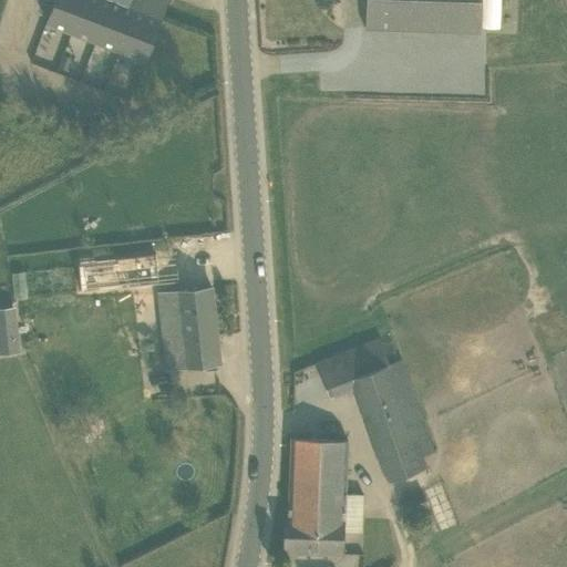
[(53,0),(45,22),(64,29),(72,32),(83,0),(53,0)]
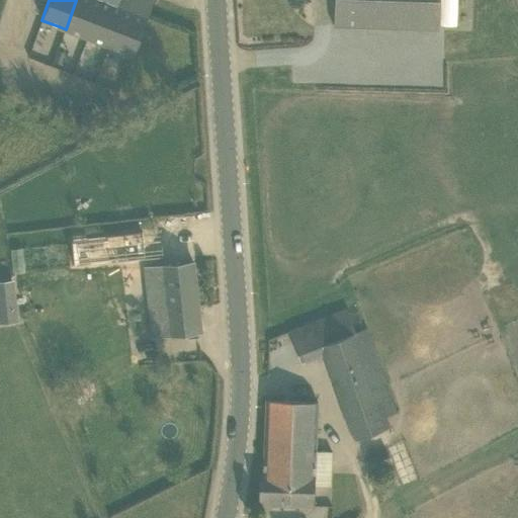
[(76,0),(66,29),(85,36),(87,37),(101,0),(76,0)]
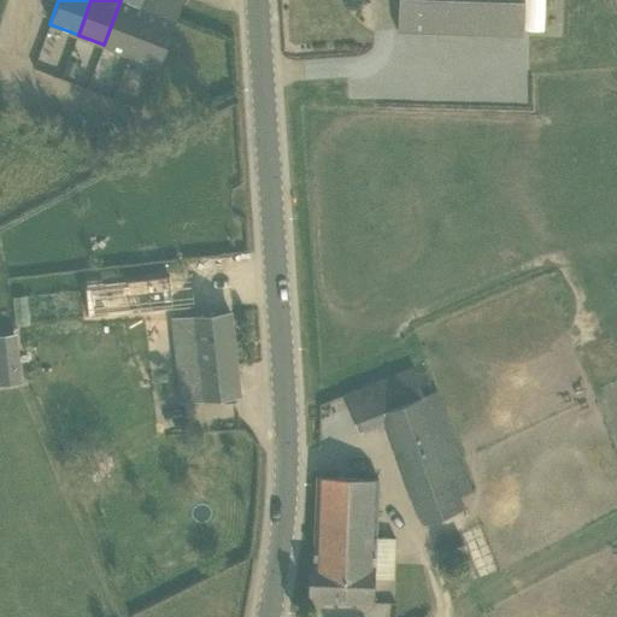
[(130,56),(147,10),(139,6),(122,0),(121,0),(104,45),(130,56)]
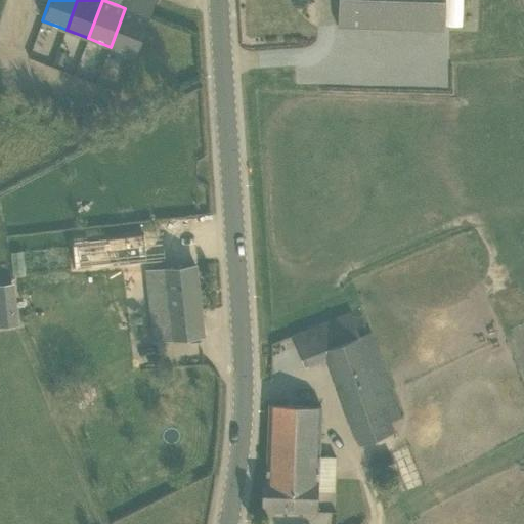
[(119,0),(118,5),(125,8),(148,17),(155,0),(119,0)]
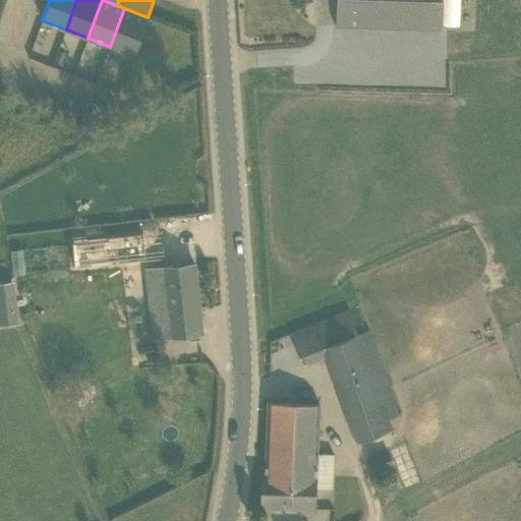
[(442,0),(336,0),(335,26),(442,31),(442,0)]
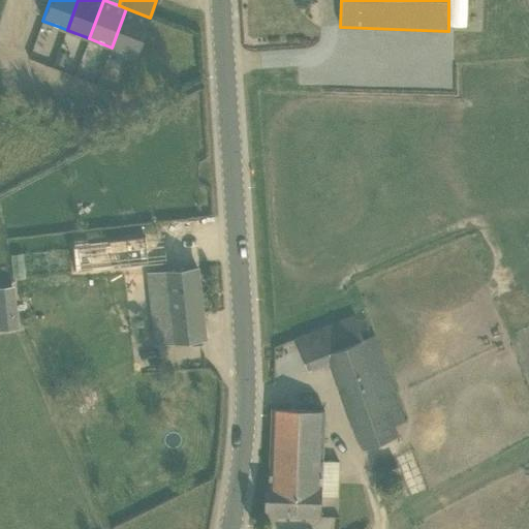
[(112,48),(135,57),(150,18),(126,8),(112,48)]
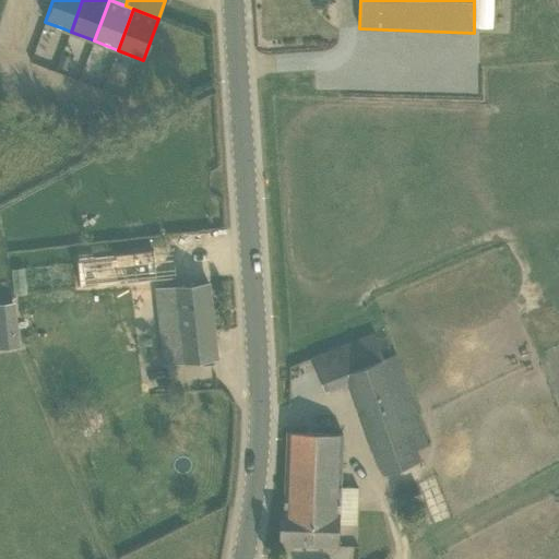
[(80,288),(157,280),(154,250),(76,259),(80,288)]
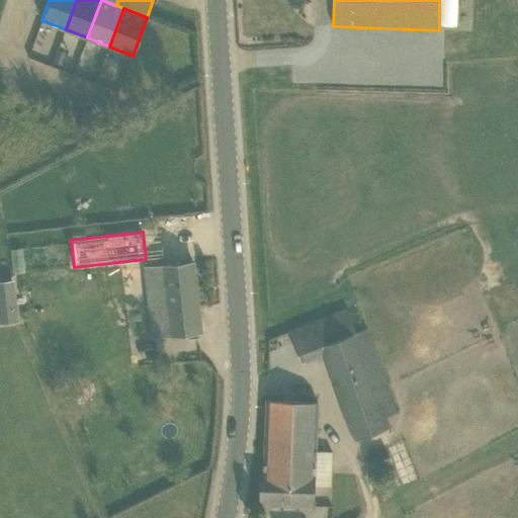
[(161,266),(145,268),(146,270),(149,307),(151,307),(154,336),(168,334),(168,335),(197,332),(197,335),(200,334),(200,332),(193,262),(161,266)]
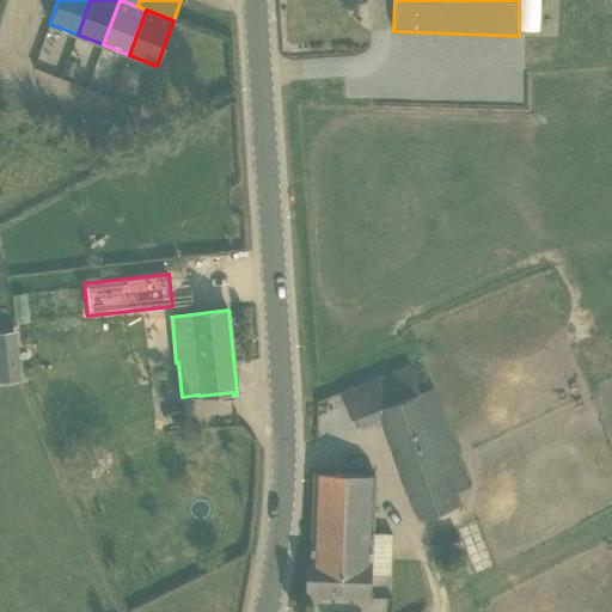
[(0,381),(22,380),(19,363),(0,365),(0,381)]
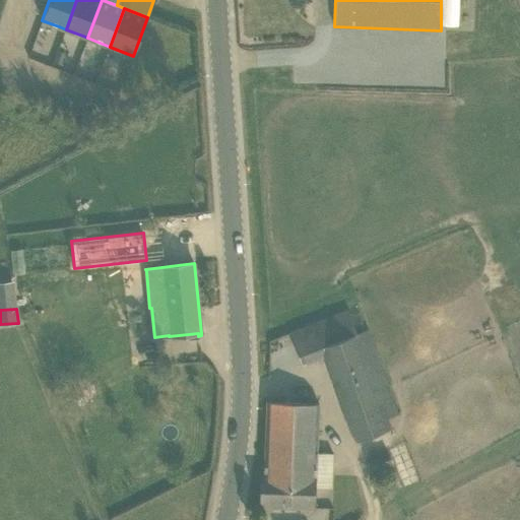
[(321,346),(325,355),(355,441),(390,429),(387,419),(398,414),(369,329),(321,346)]
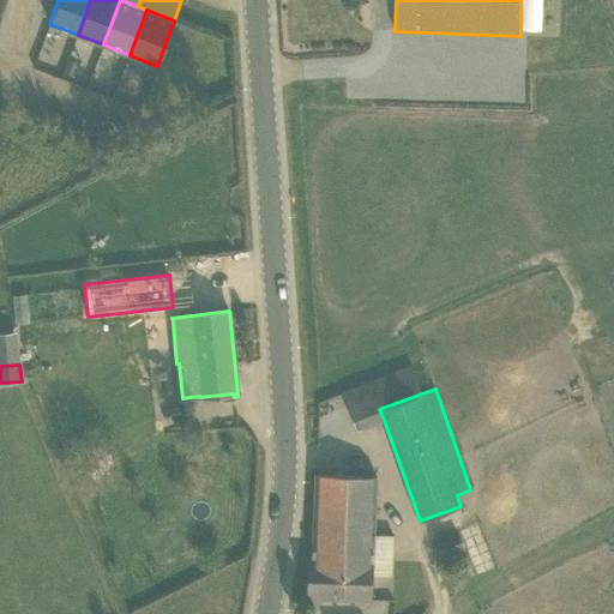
[(377,476),(315,474),(313,536),(374,537),(377,476)]
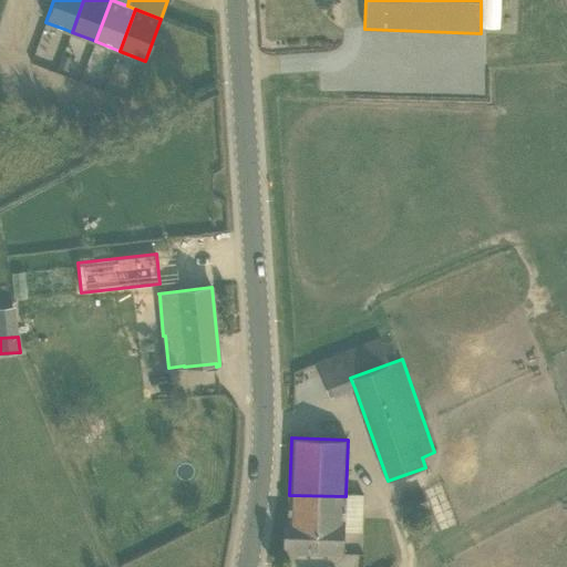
[(401,498),(412,528),(433,519),(422,491),(401,498)]
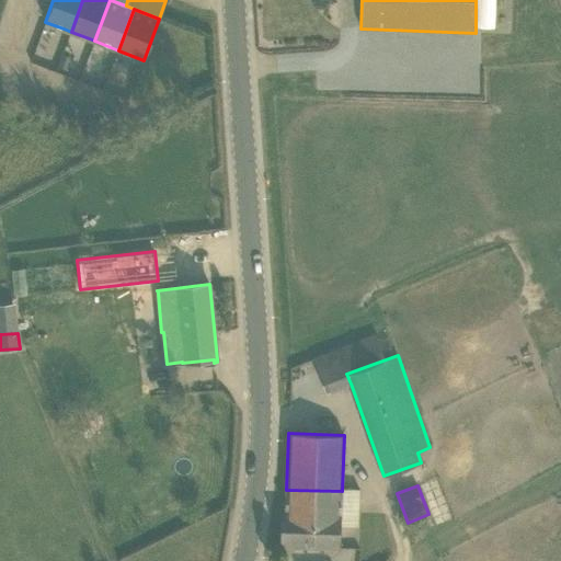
[(342,491),(286,490),(285,512),(281,512),(279,546),(340,548),(342,491)]
